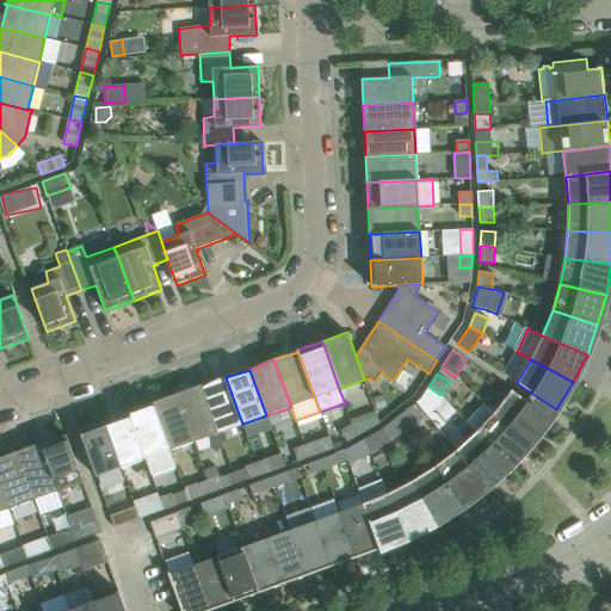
[(203,387),(202,386),(201,386),(218,433),(242,424),(226,377),(203,387)]
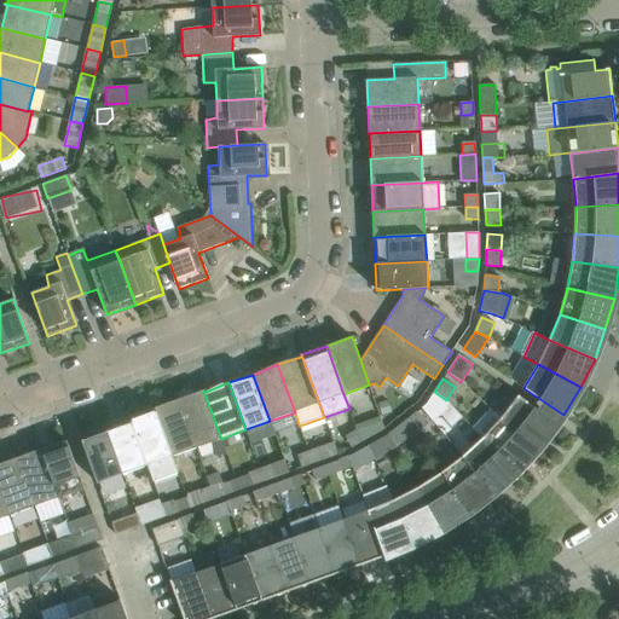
[(177,393),(179,399),(196,447),(210,443),(217,457),(226,453),(221,439),(203,391),(195,393),(192,387),(177,393)]
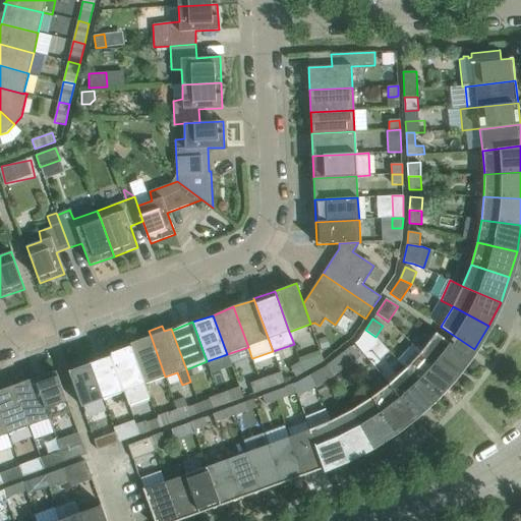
[(375,337),(365,330),(358,341),(368,348),(375,337)]
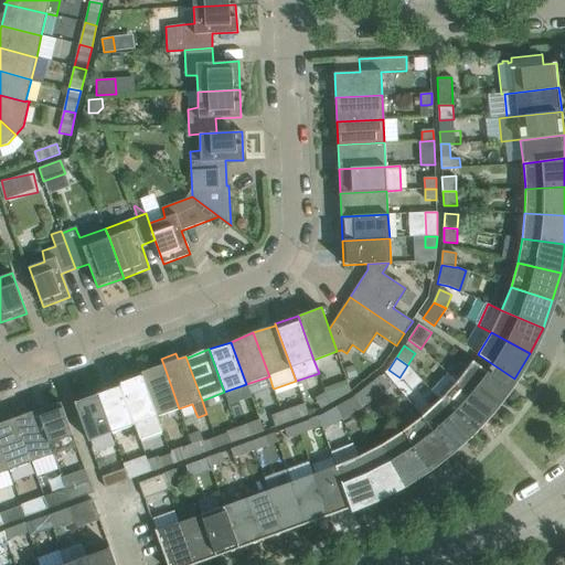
[(509,386),(473,361),(457,382),(491,411),(509,386)]
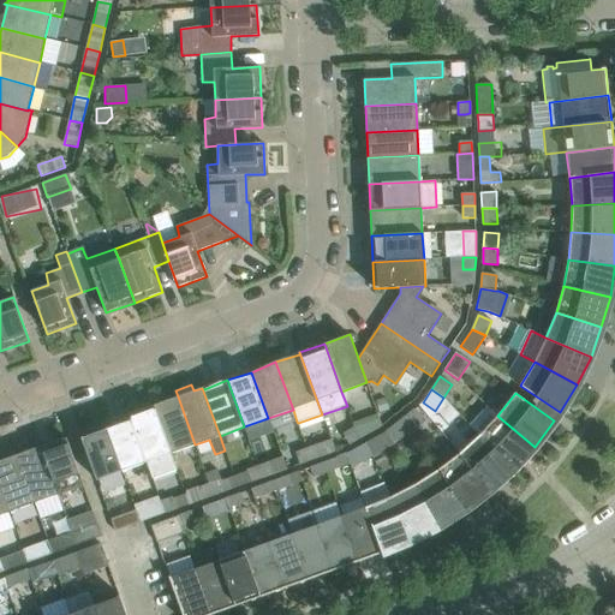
[(178,396),(154,406),(171,454),(195,445),(178,396)]
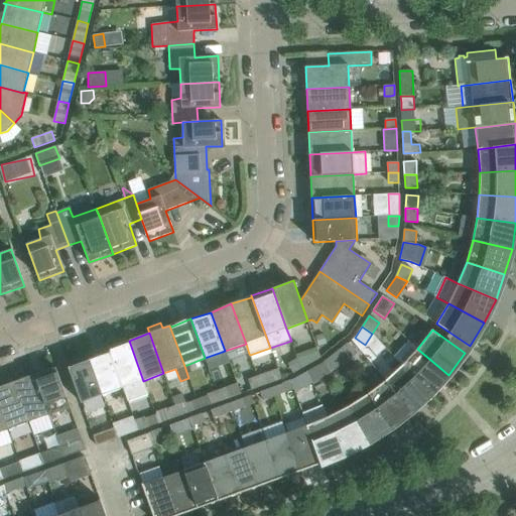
[(324,335),(315,337),(318,347),(327,344),(324,335)]
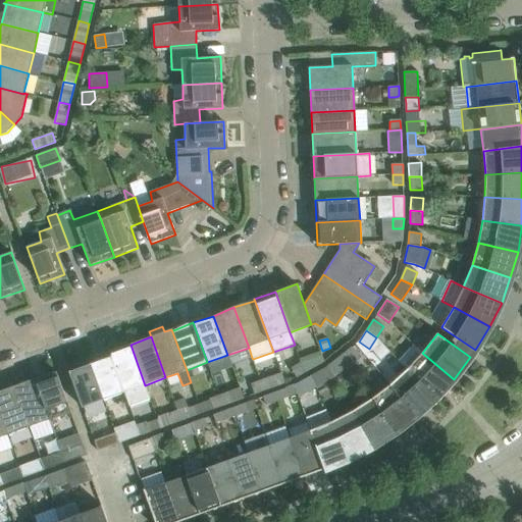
[(145,385),(131,345),(109,352),(124,393),(129,408),(150,401),(145,385)]
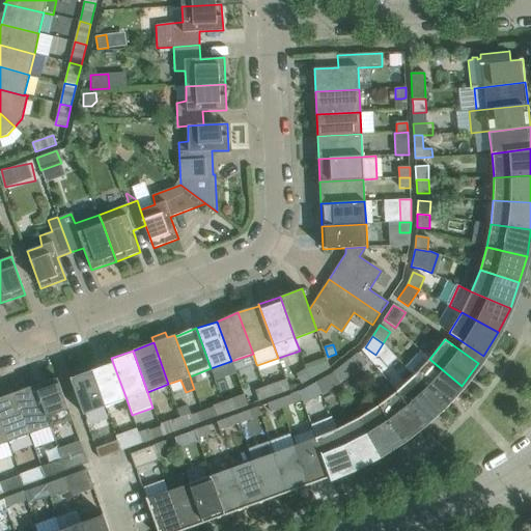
[(420,351),(406,367),(414,375),(443,406),(462,386),(429,359),(420,351)]
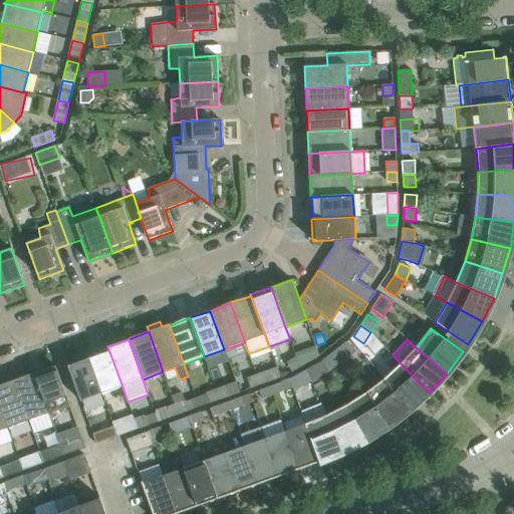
[(346,342),(335,350),(343,359),(353,351),(346,342)]
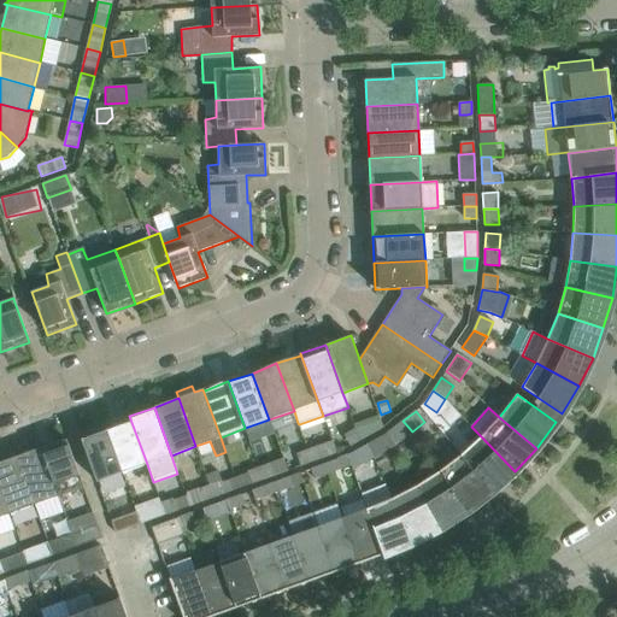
[(129,416),(105,424),(123,472),(147,464),(129,416)]
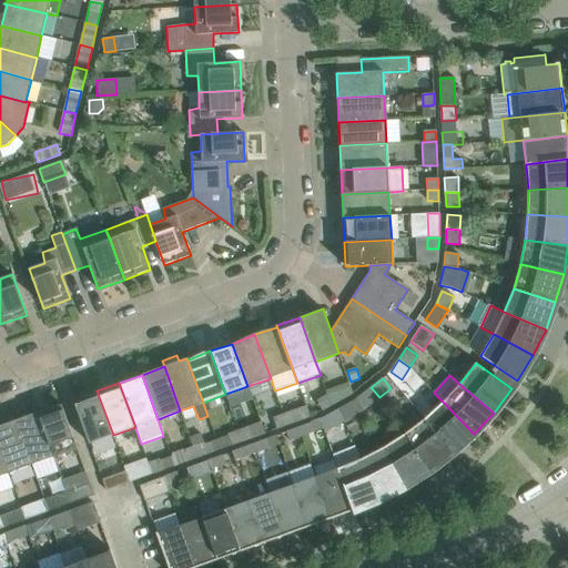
[(332,405),(353,394),(348,383),(325,391),(326,395),(332,405)]
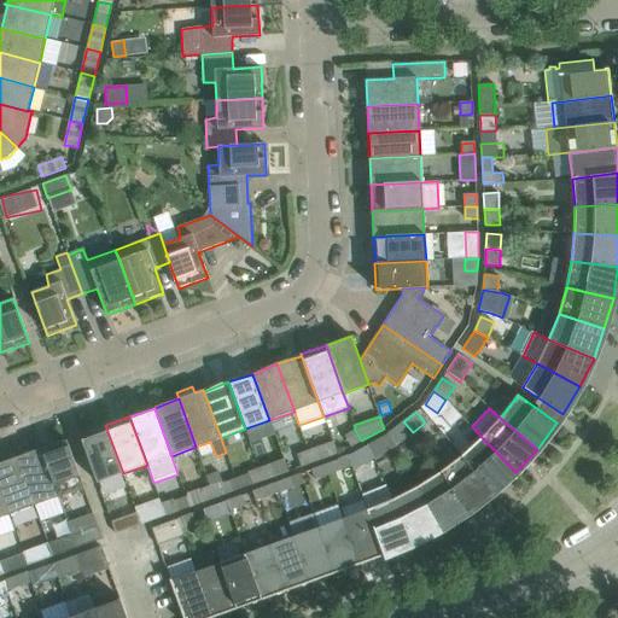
[(413,432),(403,421),(391,431),(401,442),(413,432)]
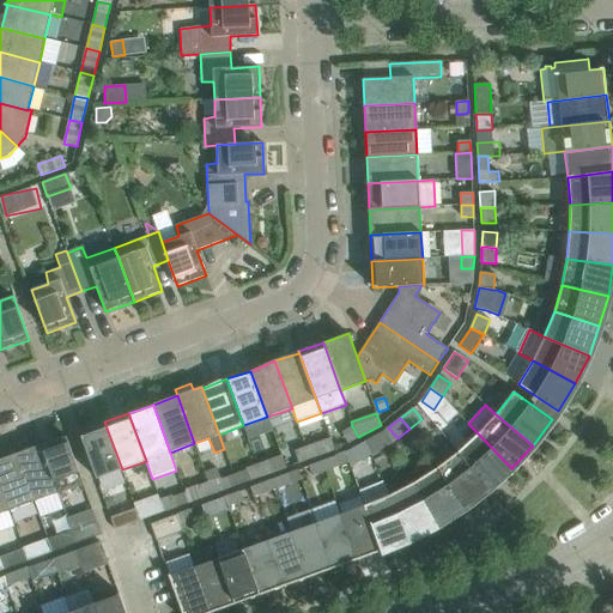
[(122,469),(104,422),(79,431),(97,479),(122,469)]
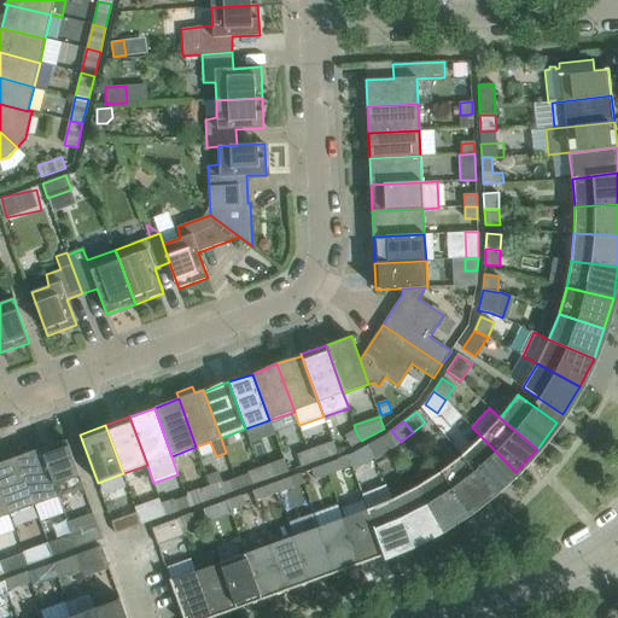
[(361,441),(355,430),(344,436),(350,447),(361,441)]
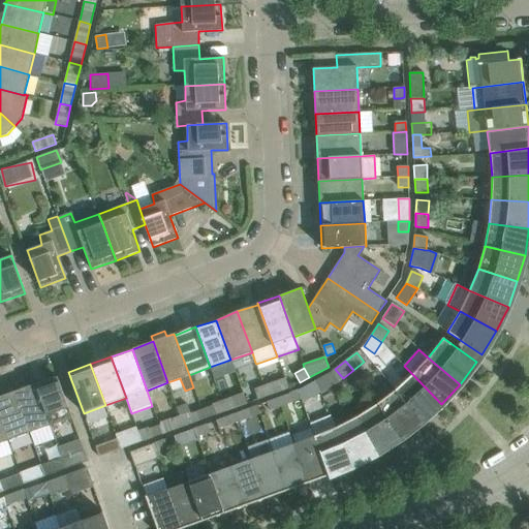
[(441,404),(412,374),(395,391),(422,422),(441,404)]
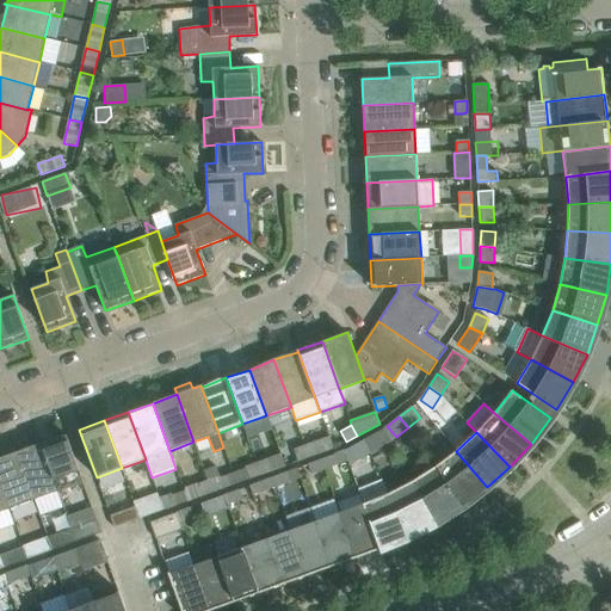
[(377,433),(364,440),(370,452),(383,445),(377,433)]
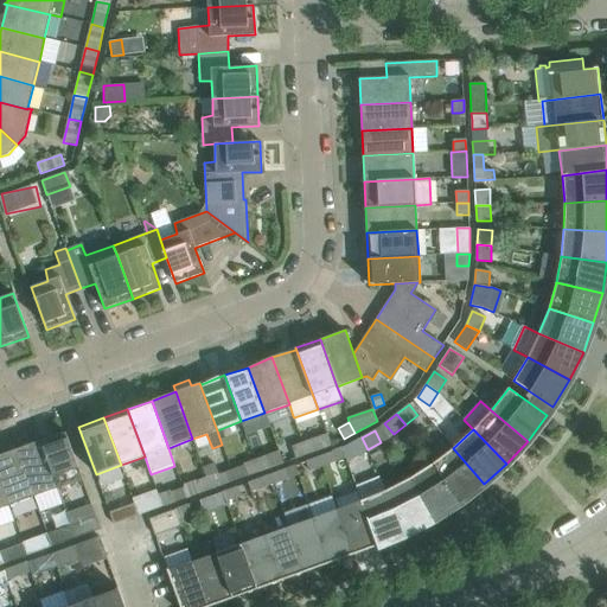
[(57,489),(82,479),(65,432),(40,441),(57,489)]
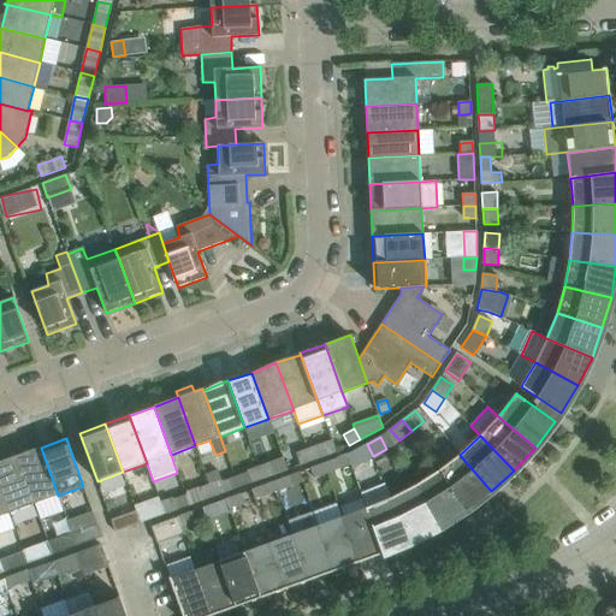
[(307,449),(312,461),(336,452),(332,440),(307,449)]
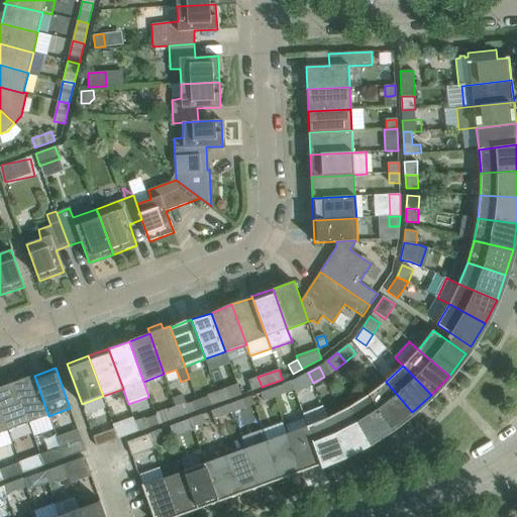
[(308,373),(296,380),(302,390),(313,383),(308,373)]
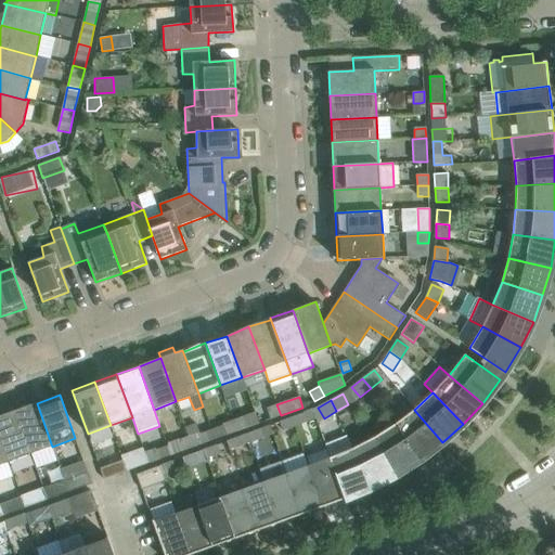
[(37,403),(15,411),(30,454),(52,447),(37,403)]
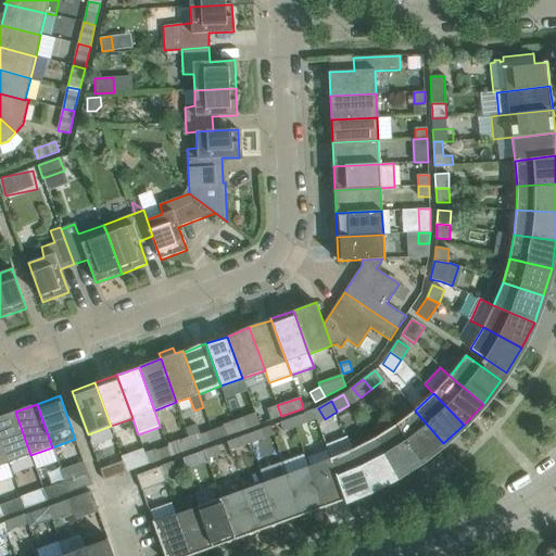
[(270,419),(281,416),(277,405),(267,409),(270,419)]
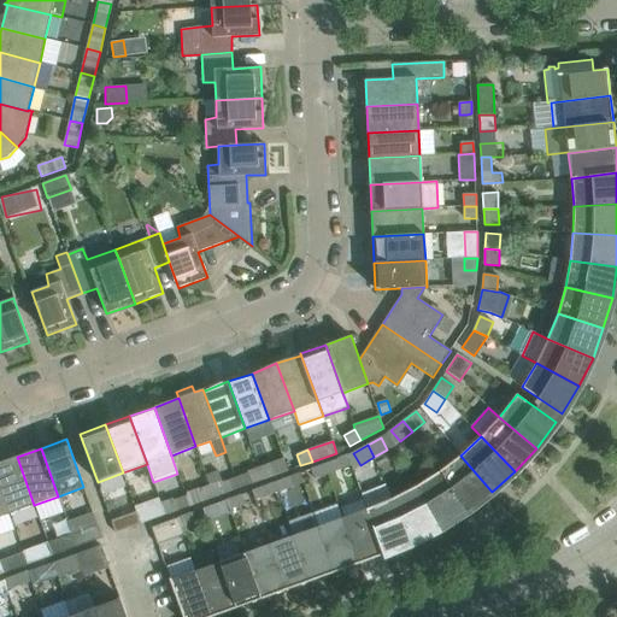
[(492,492),(460,456),(439,471),(466,511),(492,492)]
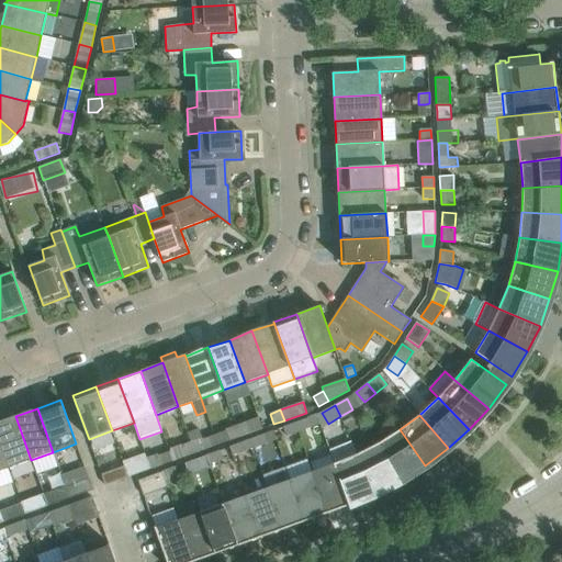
[(0,444),(9,468),(31,460),(15,416),(0,422),(0,444)]
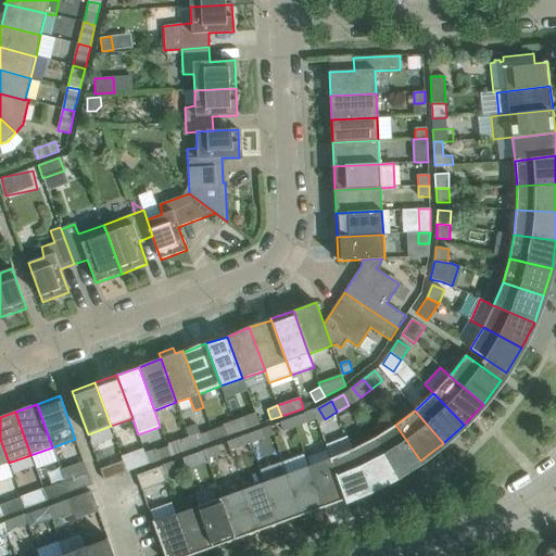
[(313,412),(292,418),(295,427),(316,419),(313,412)]
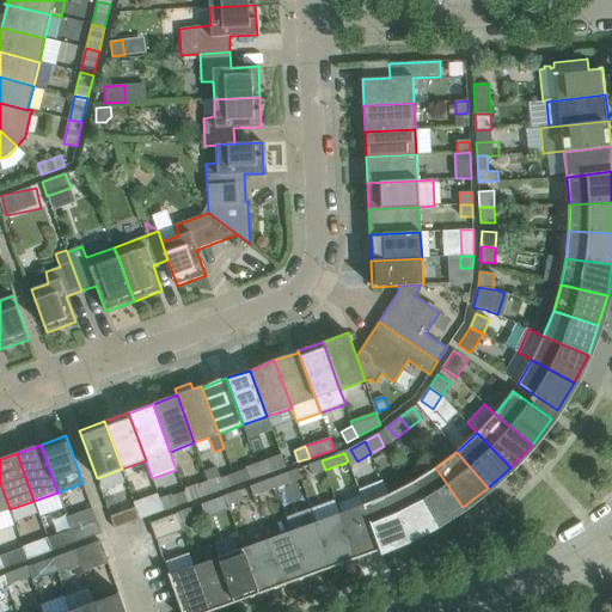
[(268,460),(257,464),(261,476),(273,471),(268,460)]
